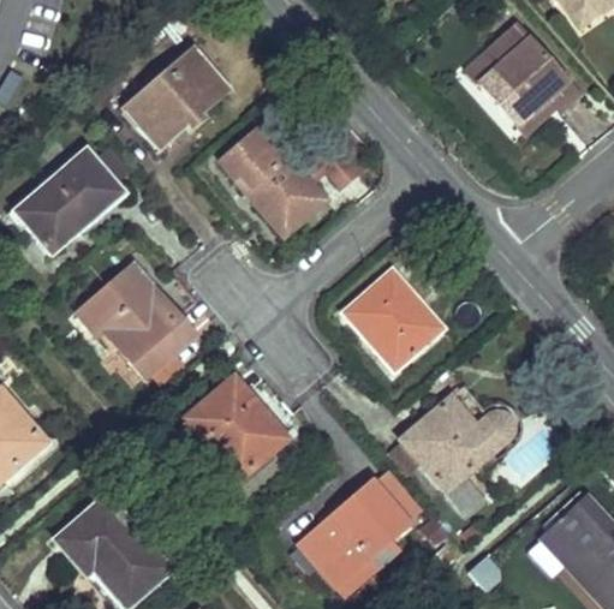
[(564,0),(574,15),(590,4),(597,16),(613,4),(613,0),(564,0)]
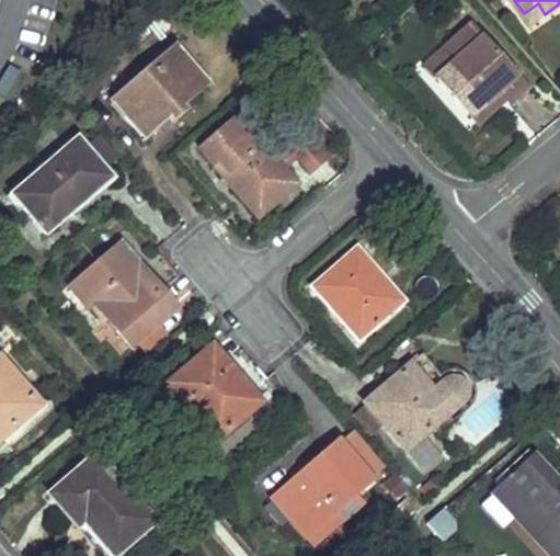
[(545,14),(538,3),(524,13),(530,24),(545,14)]
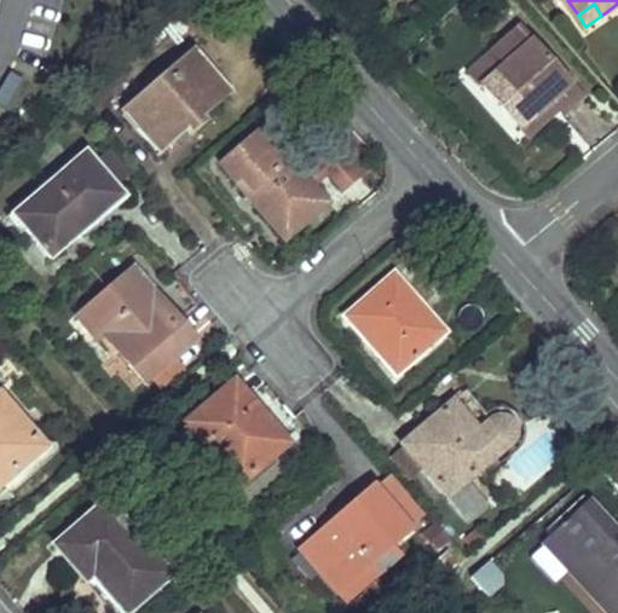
[(582,91),(521,23),(494,47),(506,61),(484,80),(521,121),(550,97),(560,107),(562,109),(582,91)]
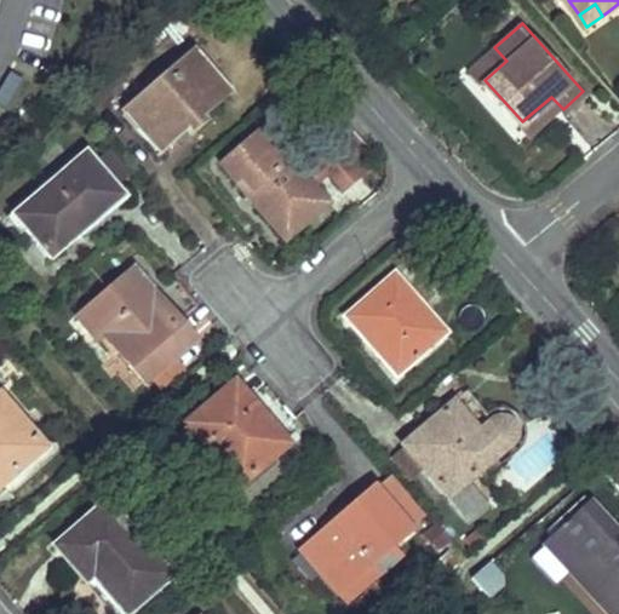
[(208,115),(205,112),(233,86),(194,42),(124,104),(162,147),(188,124),(193,128),(208,115)]
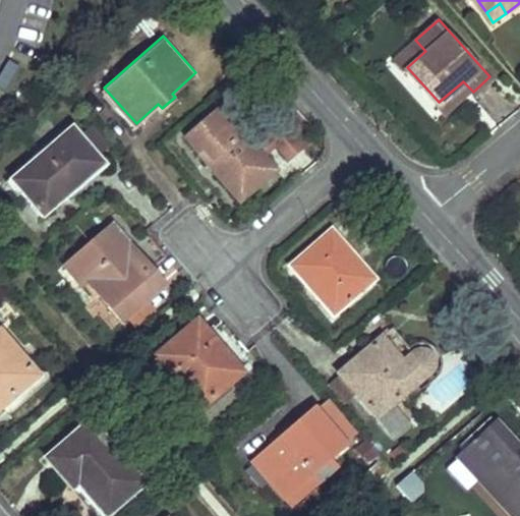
[(425,51),(415,40),(397,56),(407,67),(425,51)]
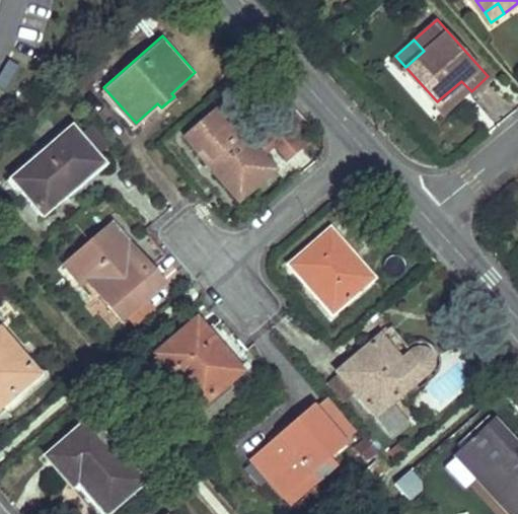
[(437,101),(445,111),(469,89),(461,81),(437,101)]
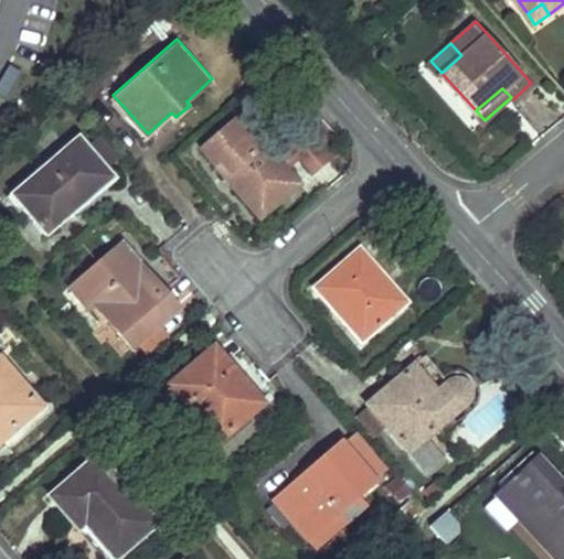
[(259,200),(276,184),(284,193),(299,179),(241,111),(202,144),(227,173),(232,169),(259,200)]
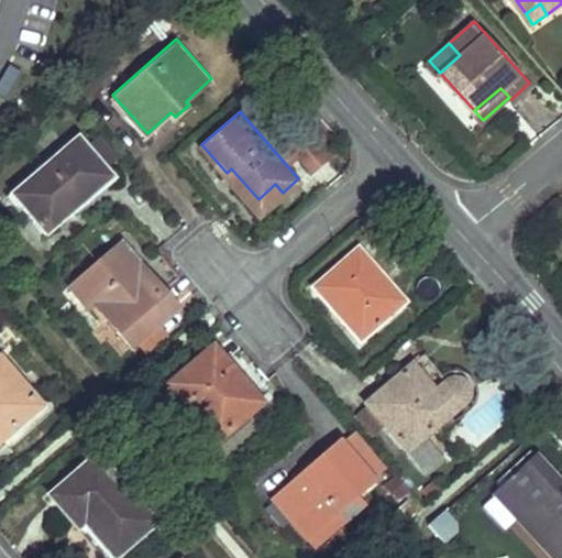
[(309,130),(328,152),(341,141),(322,119),(309,130)]
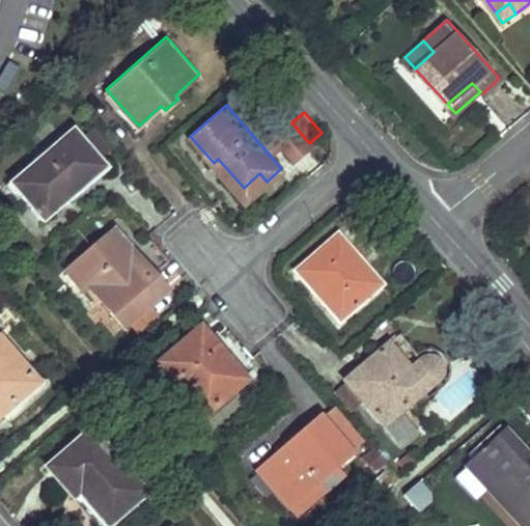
[(295,156),(309,143),(291,122),(277,135),(295,156)]
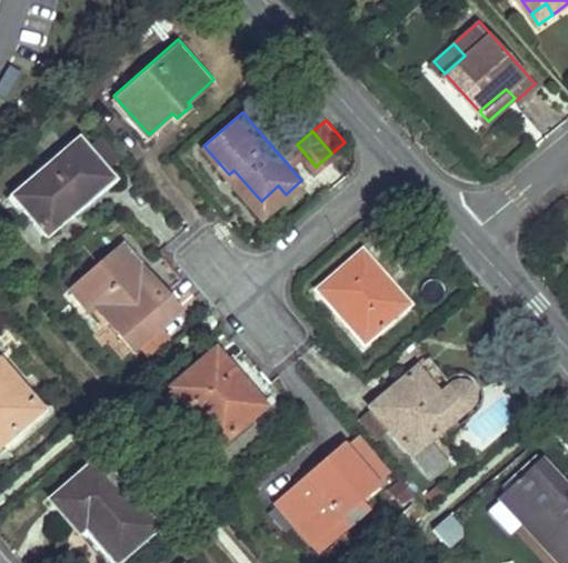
[(108,168),(88,146),(78,133),(12,192),(48,232),(113,173),(108,168)]
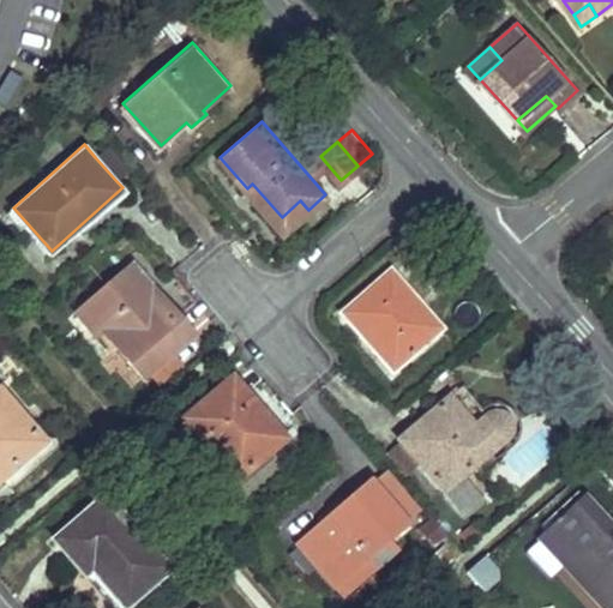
[(110,144),(95,157),(116,181),(132,167),(110,144)]
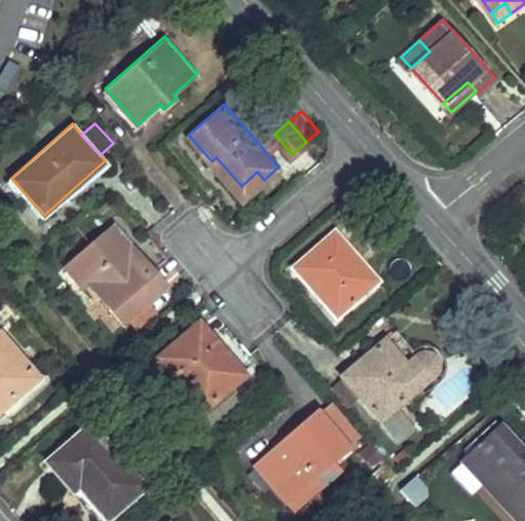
[(216,157),(212,161),(242,196),(264,180),(257,172),(241,186),(216,157)]
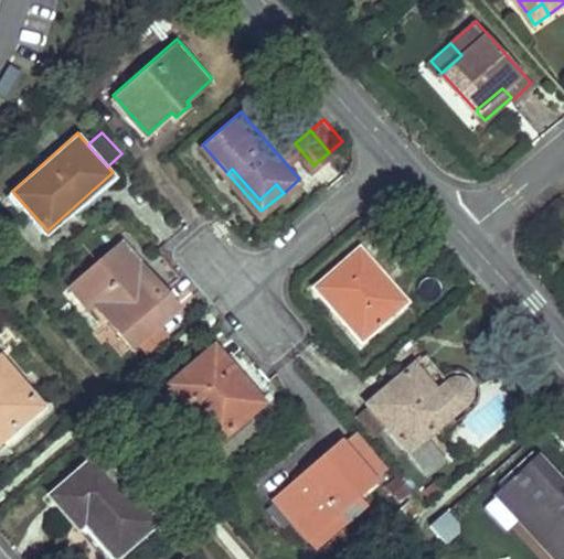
[(139,340),(159,321),(178,304),(121,243),(78,282),(97,302),(135,344),(139,340)]
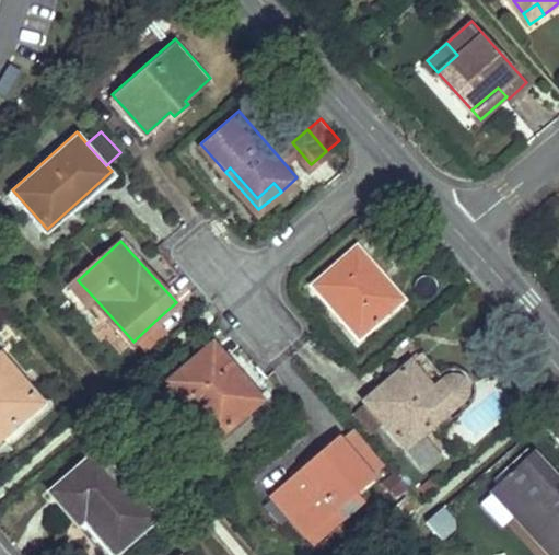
[(397,302),(363,262),(368,258),(356,244),(311,282),(342,320),(350,312),(365,330),(397,302)]
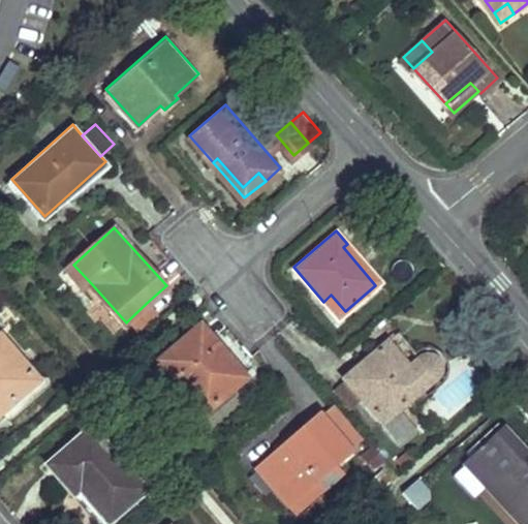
[(66,271),(84,290),(91,283),(73,265),(66,271)]
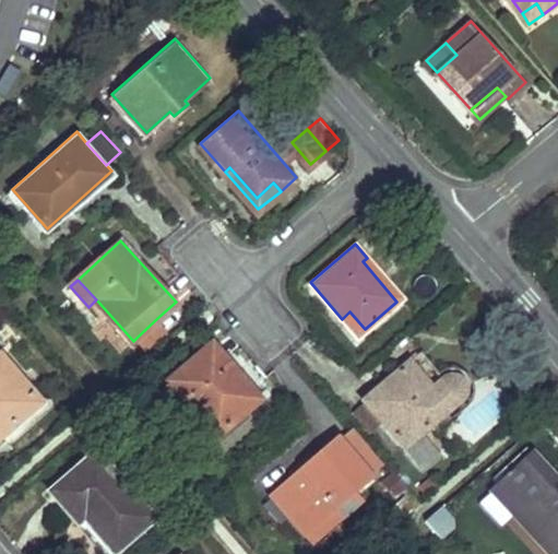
[(349,311),(342,319),(356,336),(365,329),(349,311)]
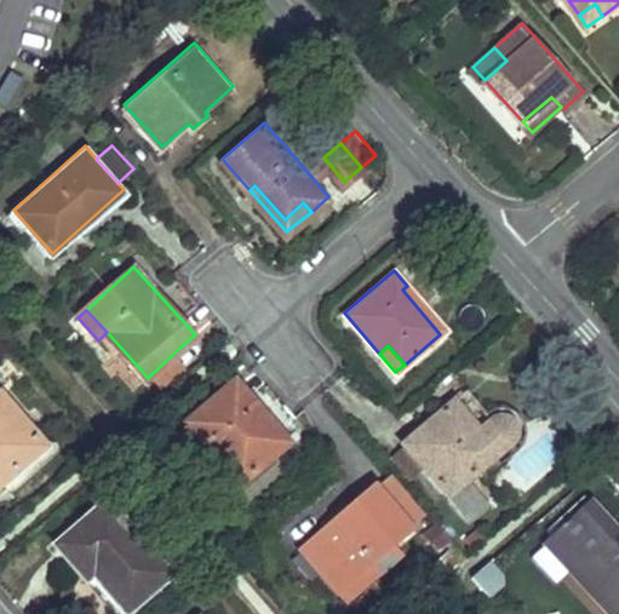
[(188,368),(175,353),(153,373),(166,388),(188,368)]
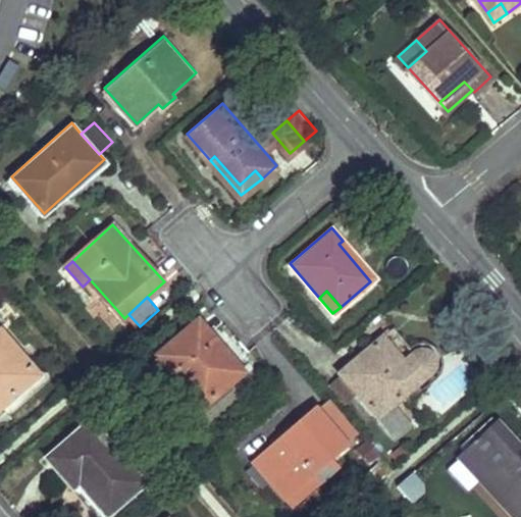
[(243,369),(198,317),(158,352),(203,404),(243,369)]
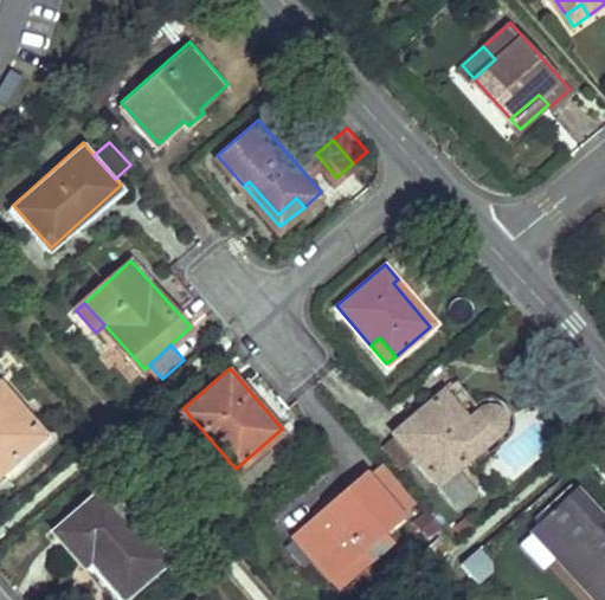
[(481,404),(456,375),(444,386),(470,414),(481,404)]
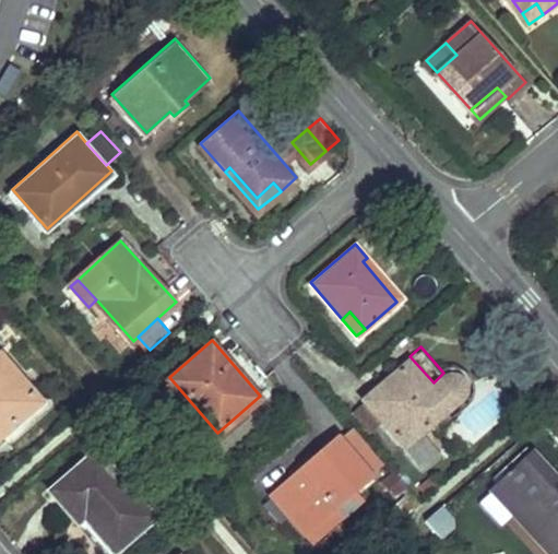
[(0,432),(1,434),(44,397),(1,348),(0,349),(0,432)]
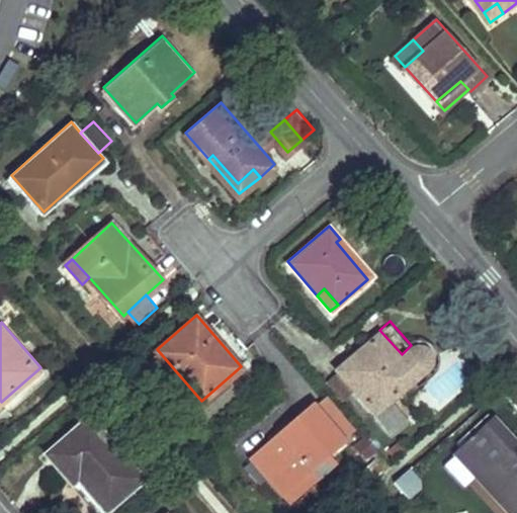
[(431,359),(431,356),(431,355),(430,351),(427,347),(424,345),(420,344),(415,345),(414,345),(402,354),(379,330),(338,366),(340,369),(356,388),(393,429),(410,416),(404,409),(400,412),(389,400),(429,363),(431,359)]
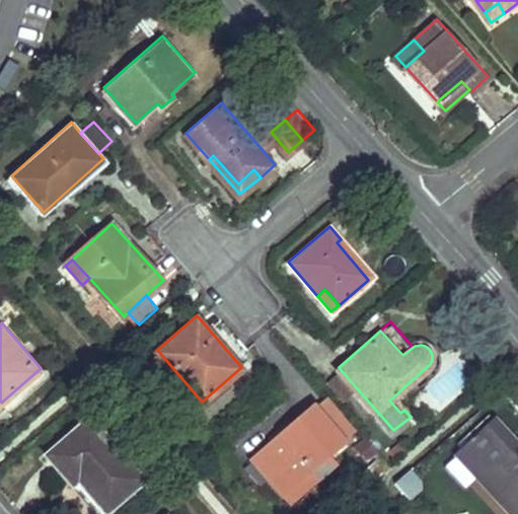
[(357,388),(341,370),(327,381),(344,399),(357,388)]
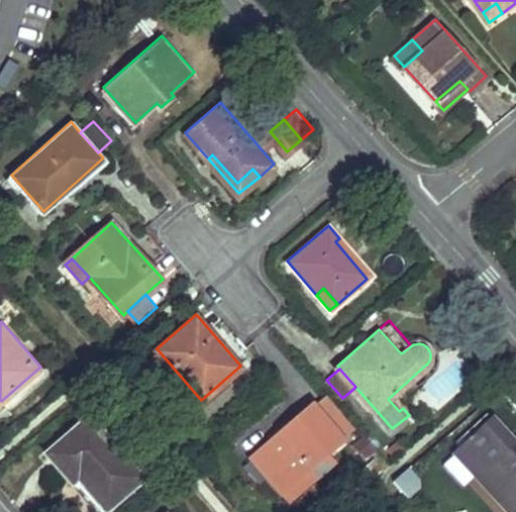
[(343,434),(313,400),(252,452),(284,487),(328,447),(343,434)]
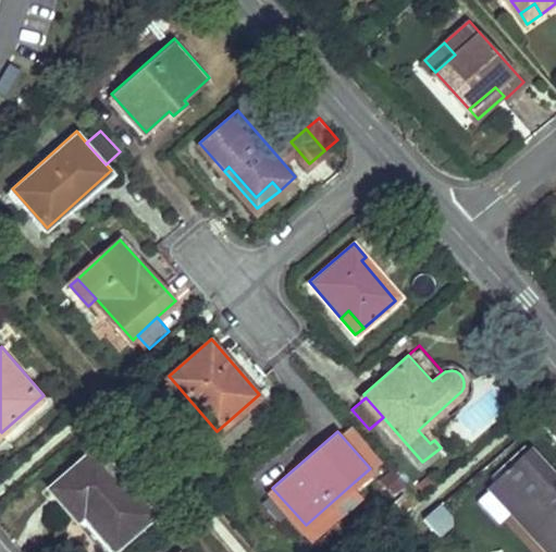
[(113,548),(153,513),(96,444),(48,485),(77,519),(84,513),(113,548)]
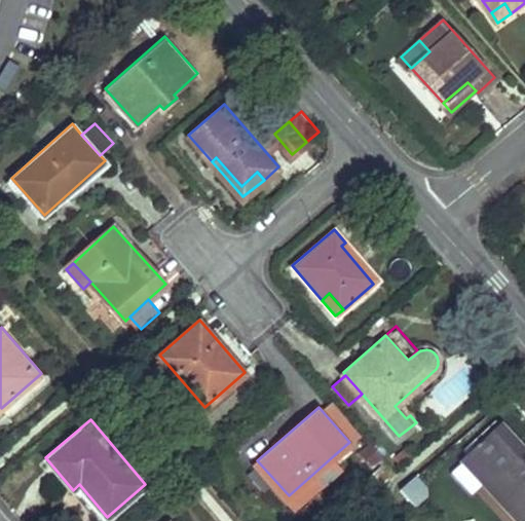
[(522,520),(524,518),(524,447),(502,422),(469,452),(490,476),(485,480),(521,520),(522,520)]
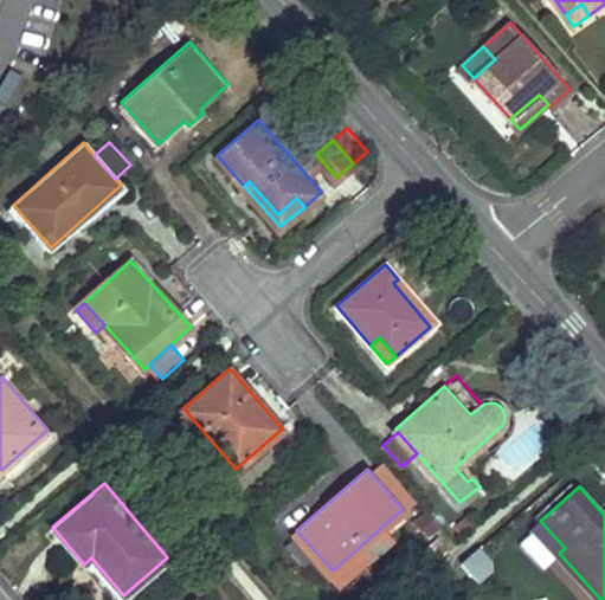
[(540,521),(535,526),(559,553),(565,548),(540,521)]
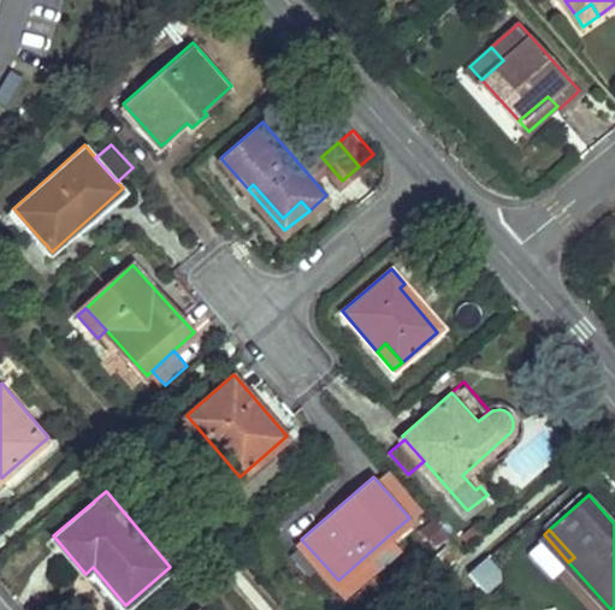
[(391,533),(338,580),(346,588),(400,542),(391,533)]
